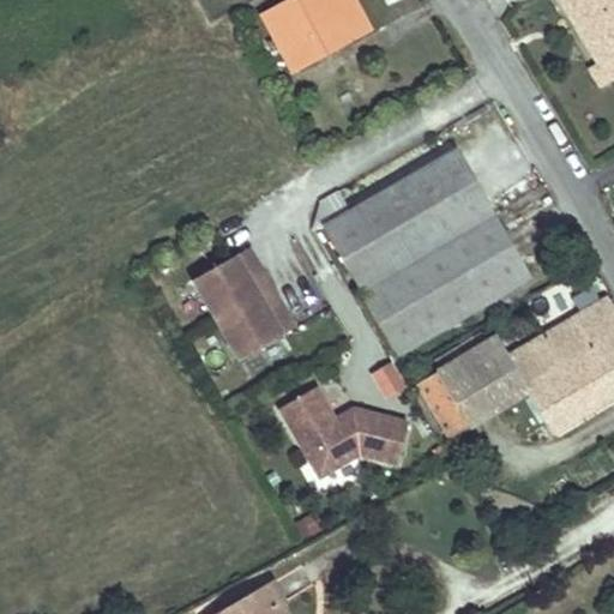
[(369,28),(354,0),(288,0),(263,13),(276,37),(269,41),(274,48),(280,46),(292,68),(369,28)]
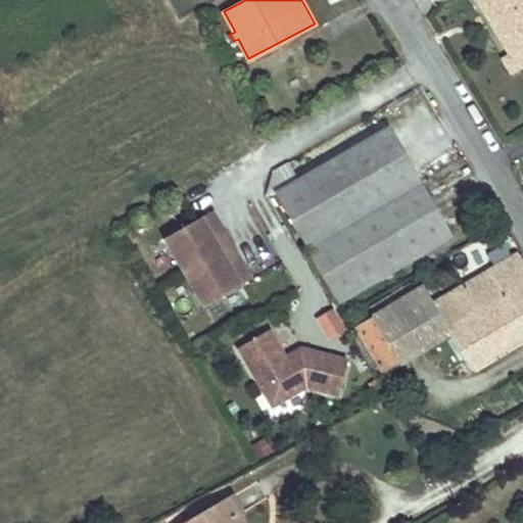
[(522,0),(478,0),(489,15),(493,13),(497,20),(493,22),(514,56),(522,50),(522,0)]
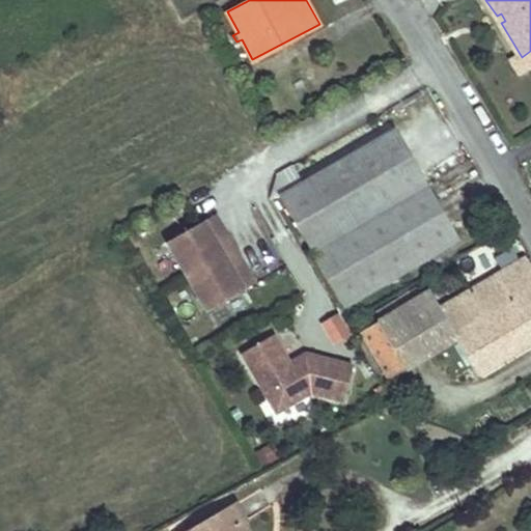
[(501,14),(497,16),(501,23),(505,21),(501,14)]
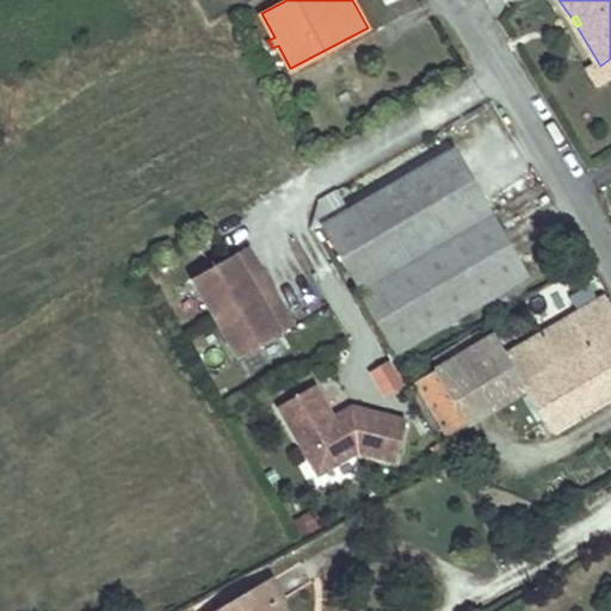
[(610,80),(610,59),(600,66),(591,72),(600,87),(610,80)]
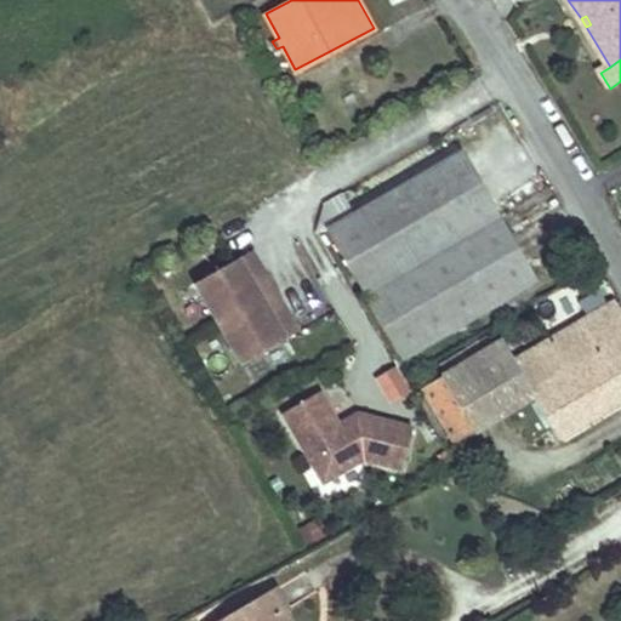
[(536,279),(462,149),(329,226),(402,355),(536,279)]
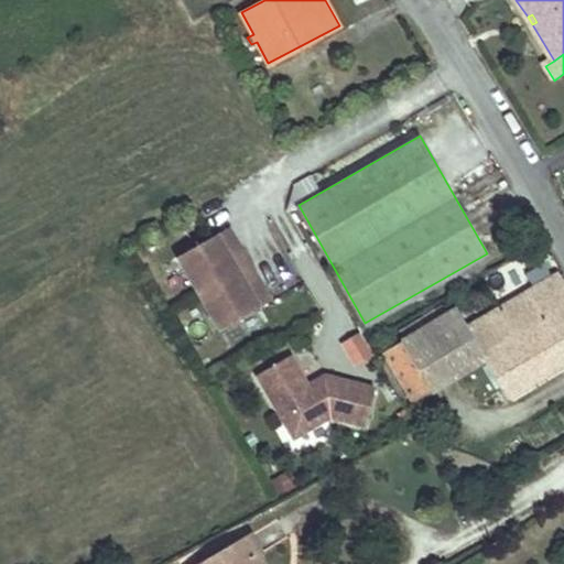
[(240,247),(228,226),(223,229),(235,250),(240,247)]
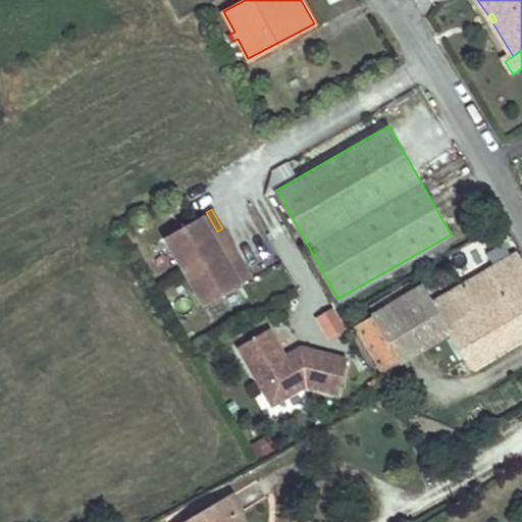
[(217,231),(206,212),(163,238),(183,271),(230,244),(222,228),(217,231)]
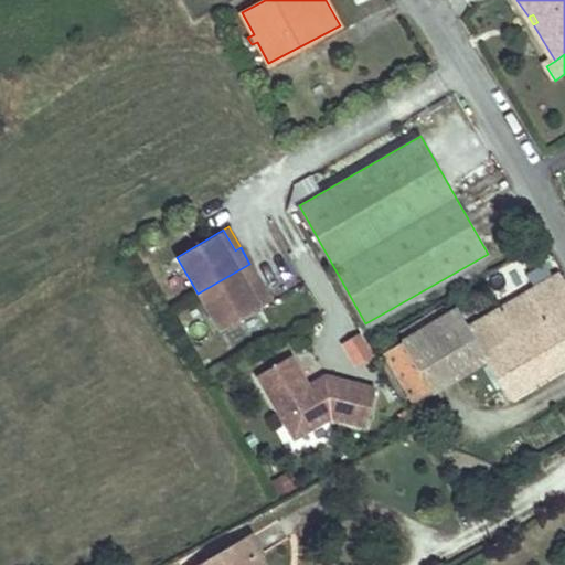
[(259,280),(249,264),(198,294),(220,331),(266,304),(254,283),(259,280)]
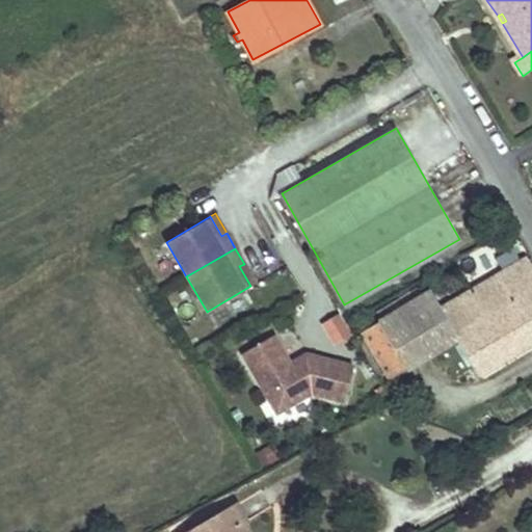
[(531,266),(527,258),(443,308),(459,336),(457,337),(480,375),(531,344),(531,266)]
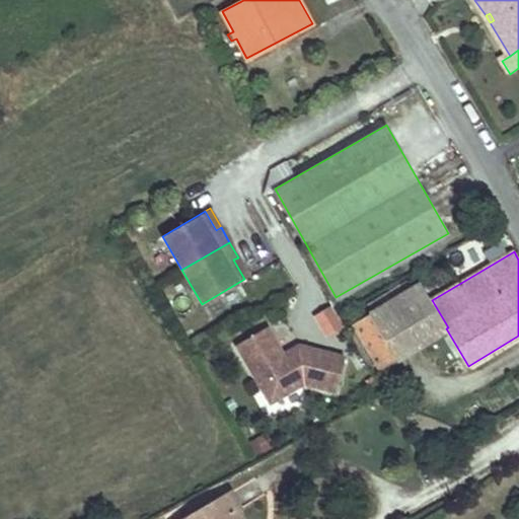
[(249,277),(238,257),(233,260),(244,279),(249,277)]
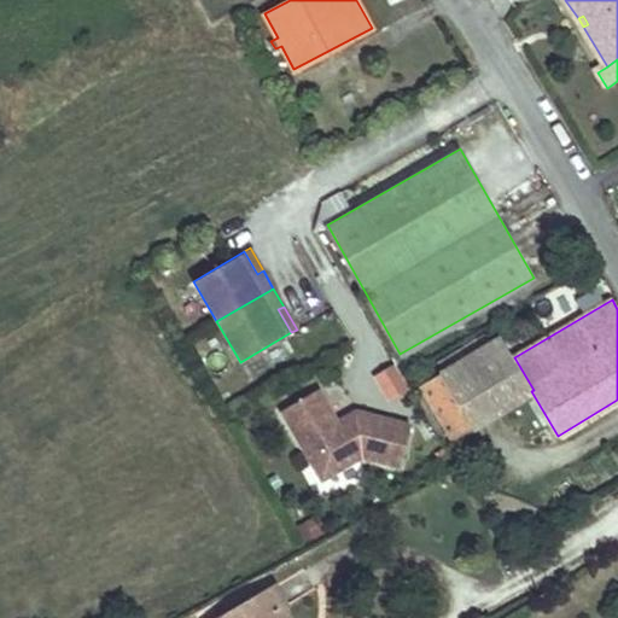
[(501,336),(442,372),(473,426),(531,391),(534,390),(514,357),(501,336)]
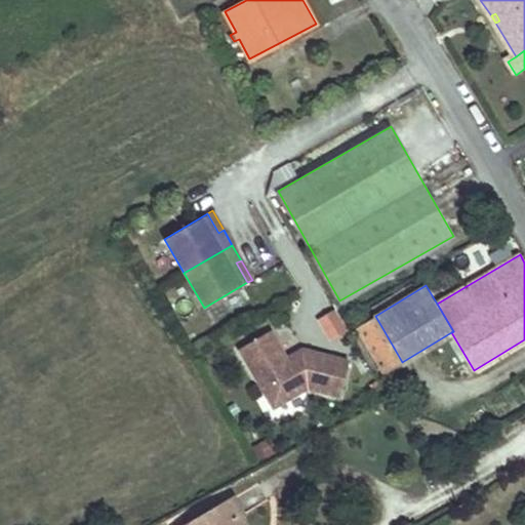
[(323,340),(344,337),(340,315),(320,318),(323,340)]
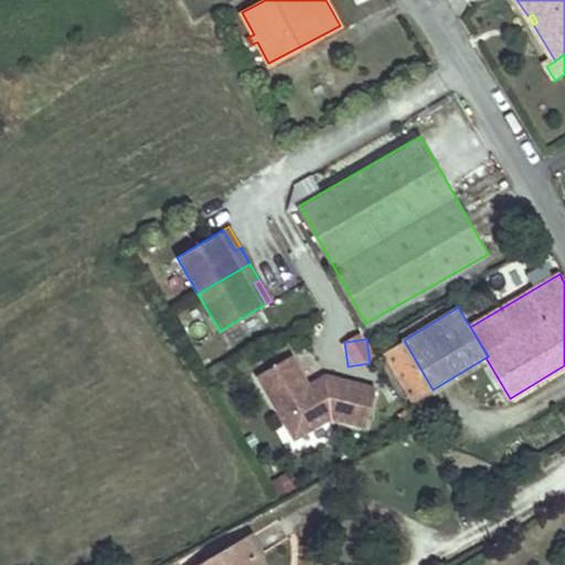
[(433,390),(404,340),(384,352),(413,401),(433,390)]
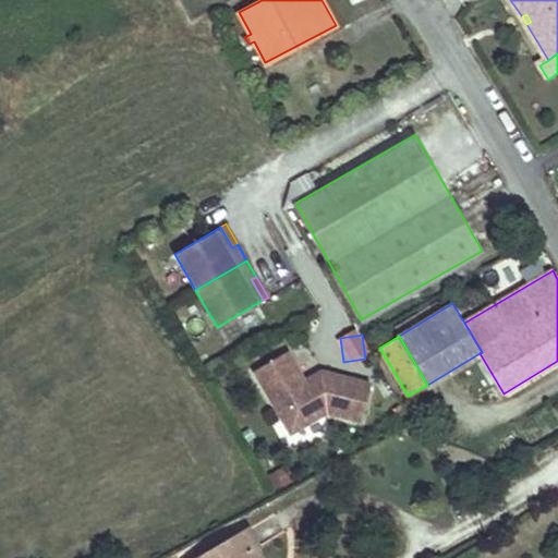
[(288,348),(253,368),(290,431),(325,410),(362,420),(372,380),(320,367),(305,377),(288,348)]
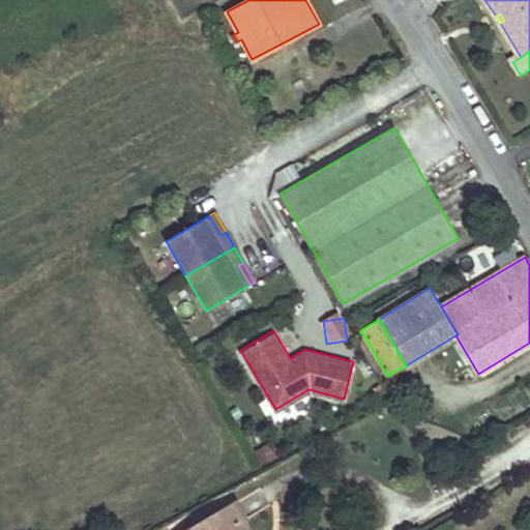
[(245,529),(242,524),(246,522),(235,502),(184,529),(245,529)]
